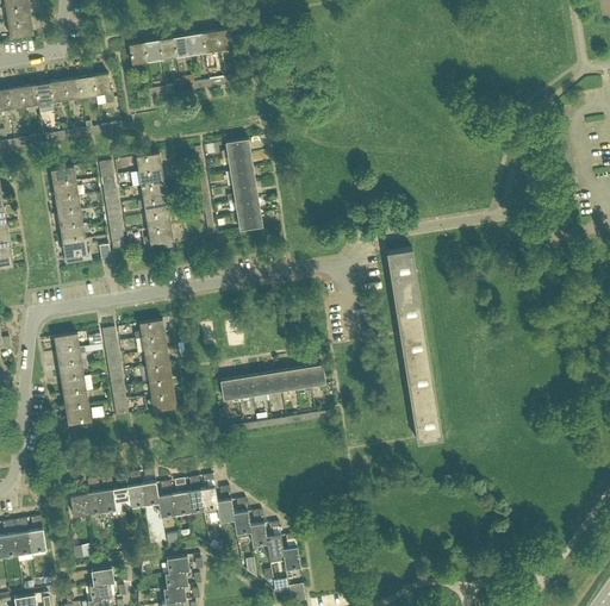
[(8,23),(31,19),(29,5),(6,8),(8,23)]
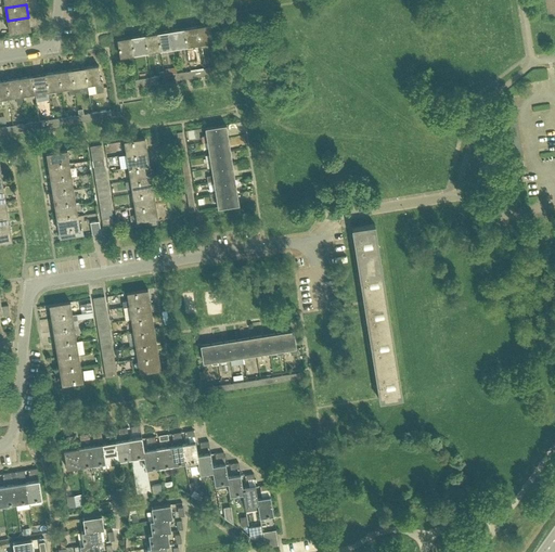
[(28,17),(8,21),(10,35),(30,31),(28,17)]
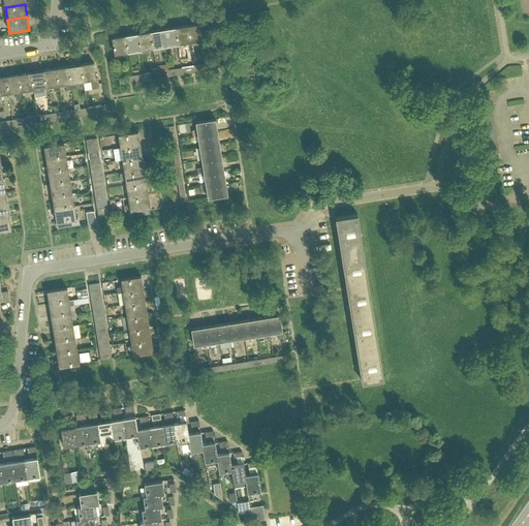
[(187,27),(189,43),(203,41),(200,25),(187,27)]
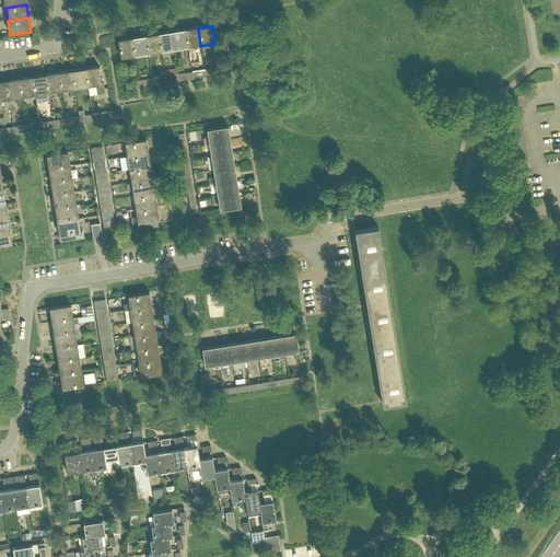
[(187,48),(200,46),(198,28),(185,31),(187,48)]
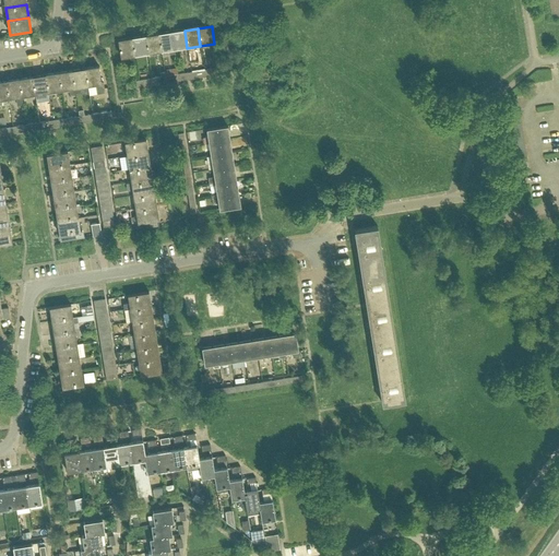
[(174,50),(175,50),(187,48),(185,31),(171,33),(174,50)]
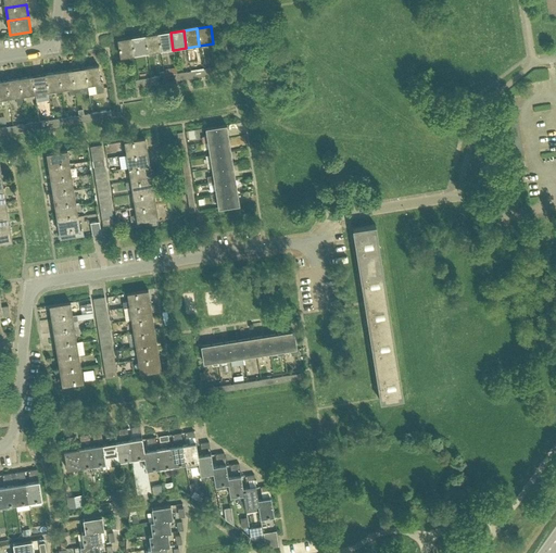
[(174,54),(174,50),(173,50),(171,33),(158,35),(160,52),(167,51),(168,55),(174,54)]
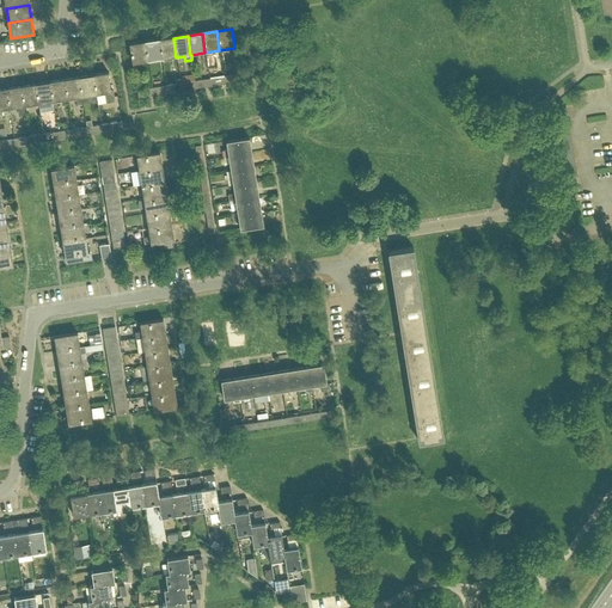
[(161,60),(176,57),(173,38),(159,41),(161,60)]
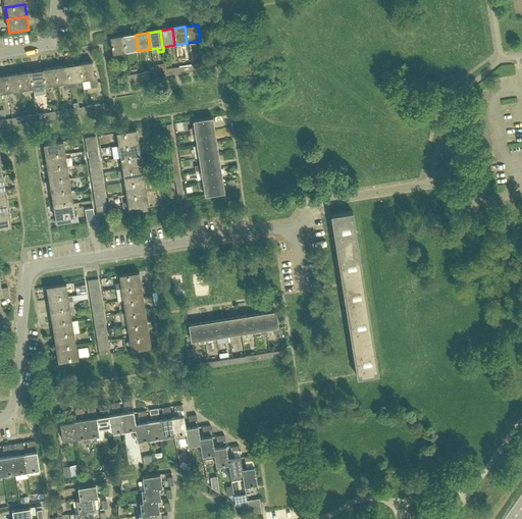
[(125,53),(138,51),(136,35),(123,37),(125,53)]
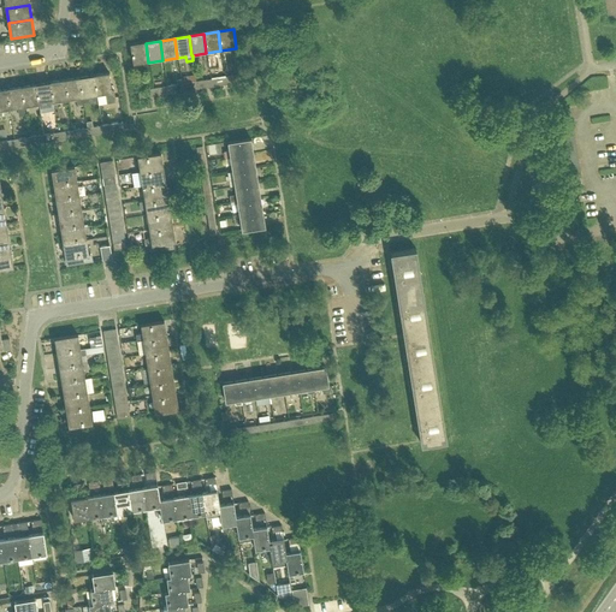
[(134,65),(148,63),(146,43),(130,46),(134,65)]
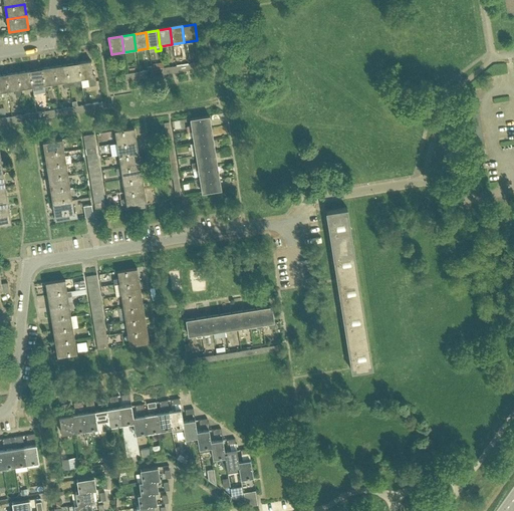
[(78,64),(80,80),(87,79),(89,88),(96,86),(95,77),(93,77),(90,62),(78,64)]
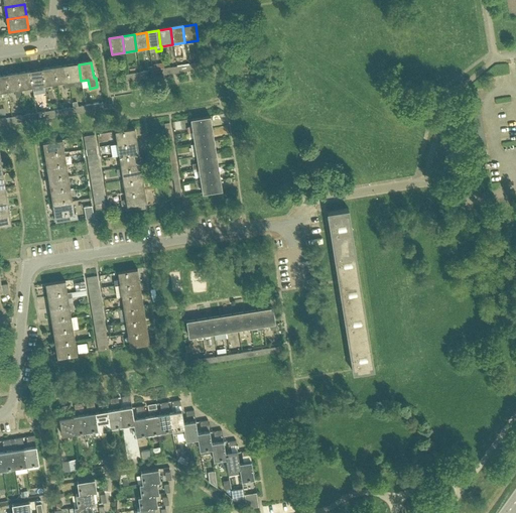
[(69,83),(81,81),(79,65),(67,67),(69,83)]
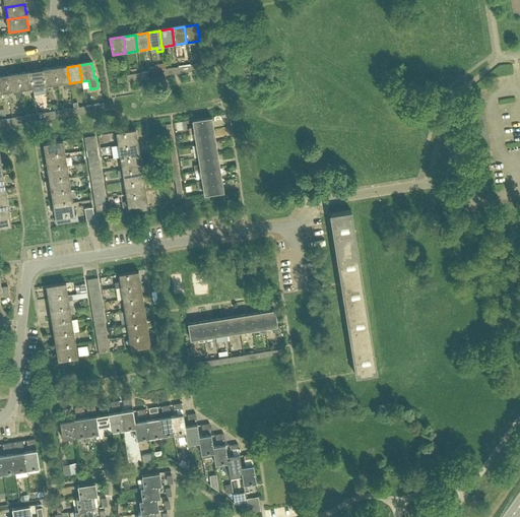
[(69,83),(67,67),(55,69),(57,85),(64,84),(64,88),(69,87),(69,83)]
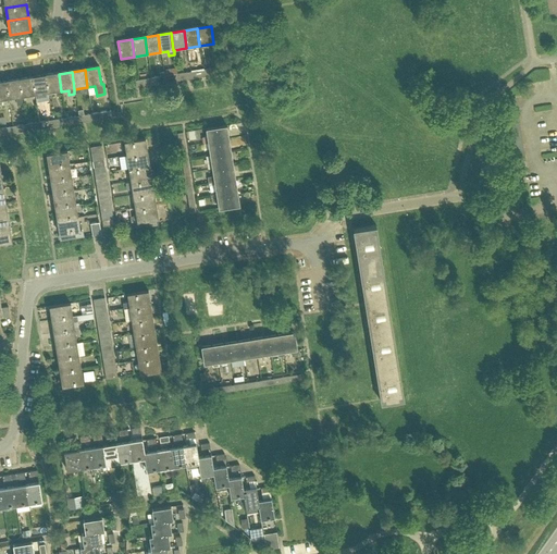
[(48,94),(61,91),(59,74),(45,76),(48,94)]
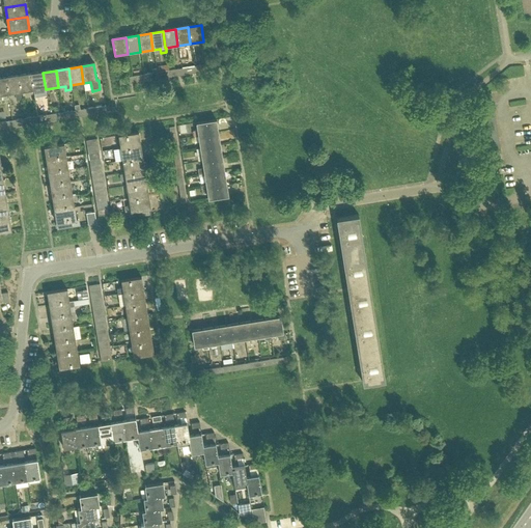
[(33,91),(46,89),(43,73),(30,75),(33,91)]
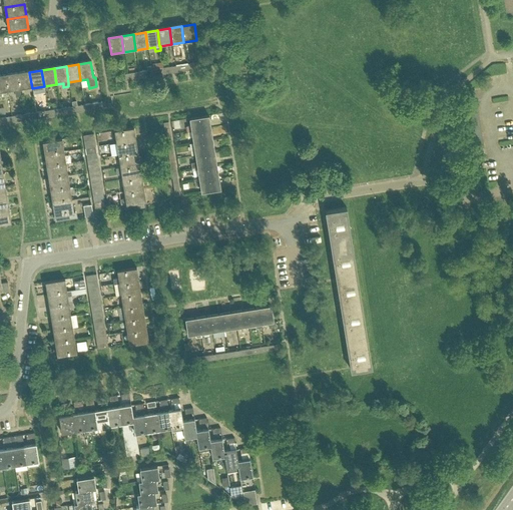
[(20,90),(32,88),(29,72),(17,74),(20,90)]
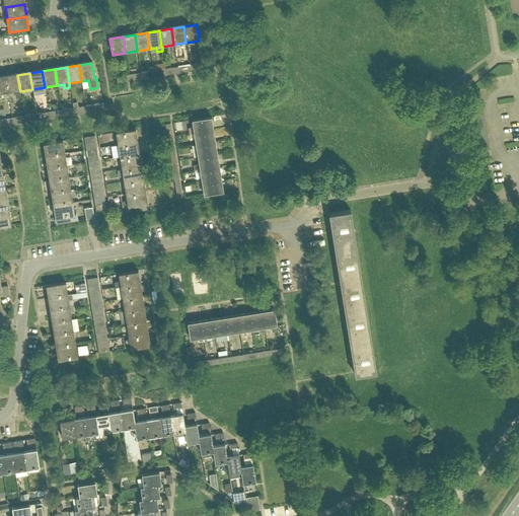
[(20,91),(17,75),(5,77),(8,93),(14,91),(16,99),(21,98),(20,91)]
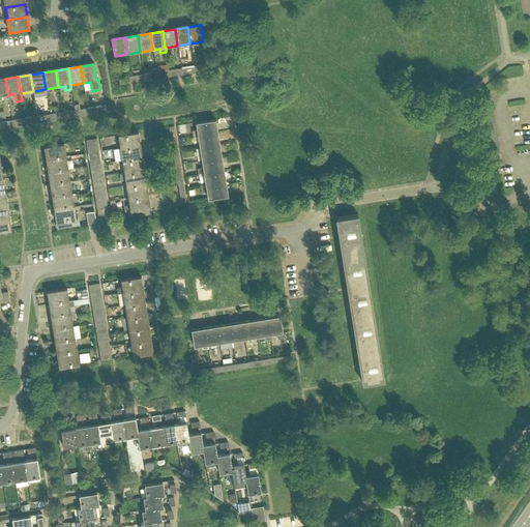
[(87,110),(88,117),(101,115),(100,108),(87,110)]
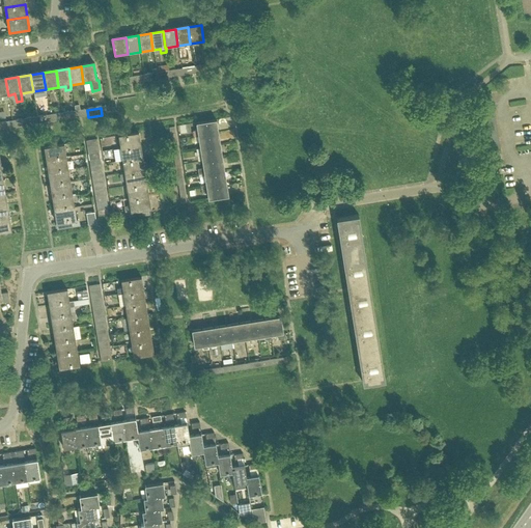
[(198,138),(218,134),(216,121),(196,124),(198,138)]
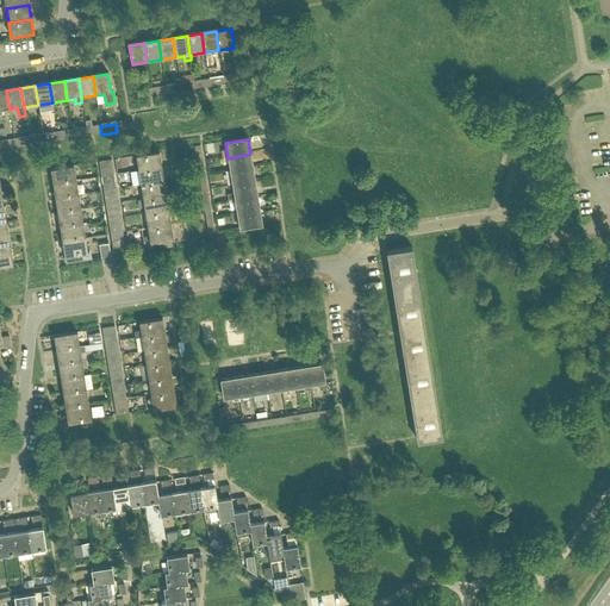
[(138,173),(162,169),(160,154),(136,157),(138,173)]
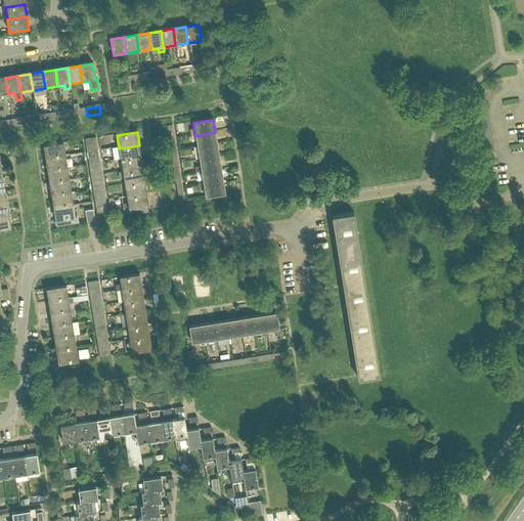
[(198,148),(217,145),(215,132),(195,136),(198,148)]
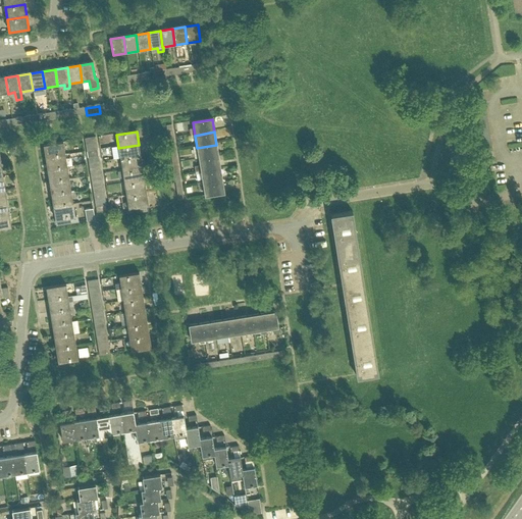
[(46,159),(65,156),(63,144),(44,147),(46,159)]
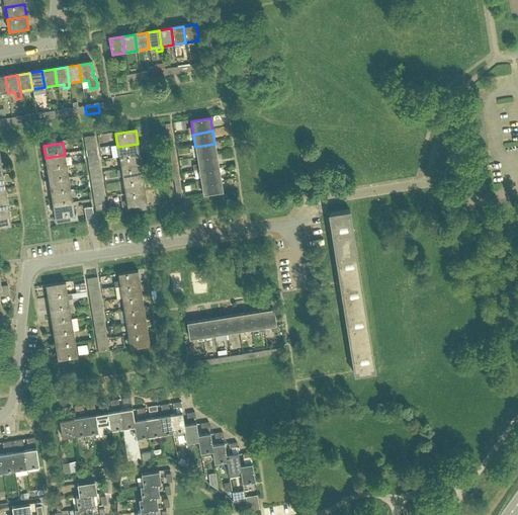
[(119,159),(140,156),(138,144),(117,147),(119,159)]
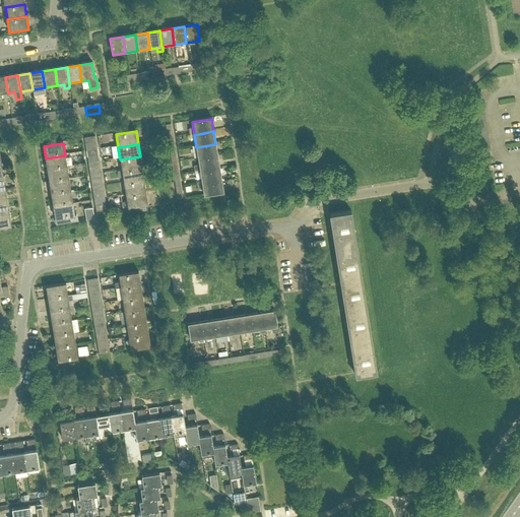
[(196,147),(198,159),(217,156),(215,144),(196,147)]
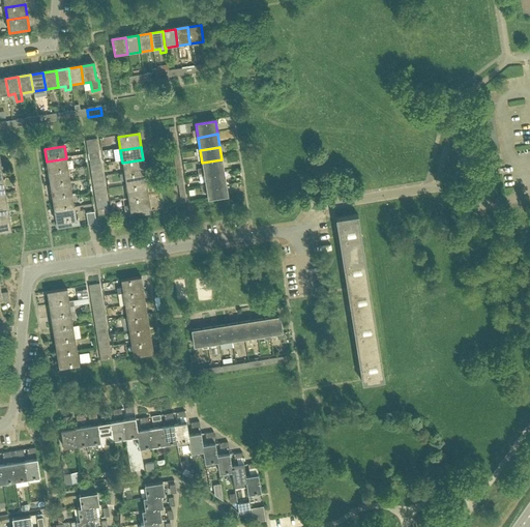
[(49,174),(68,171),(66,158),(47,162),(49,174)]
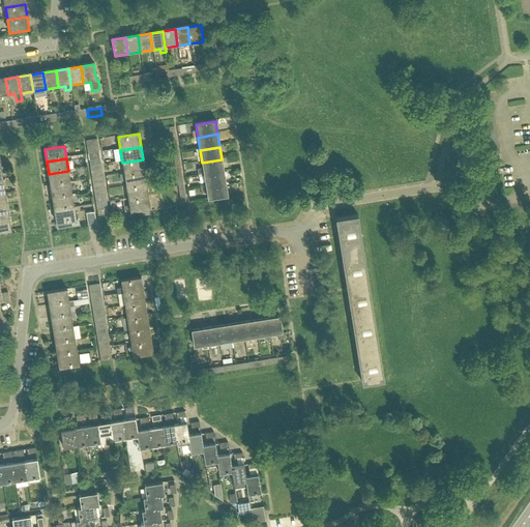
[(124,175),(144,172),(143,159),(122,163),(124,175)]
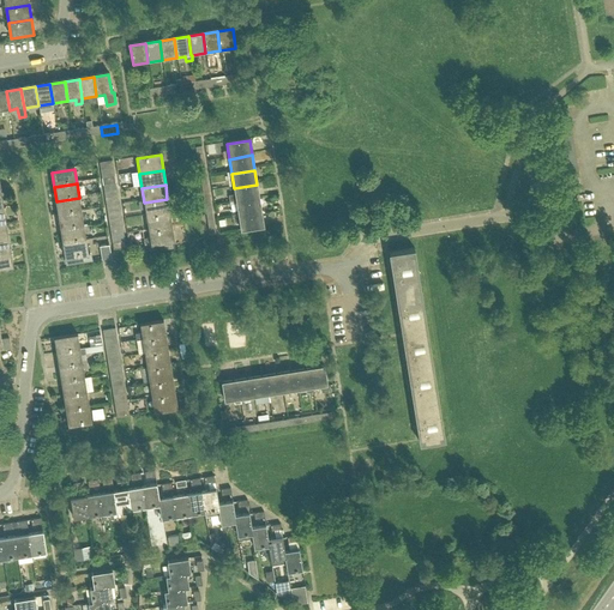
[(230,204),(236,203),(259,199),(257,185),(234,188),(235,197),(229,198),(230,204)]
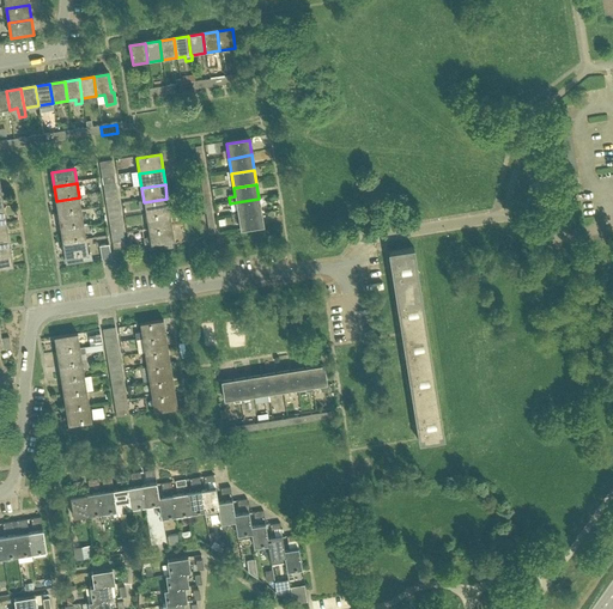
[(59,215),(82,212),(79,198),(56,201),(59,215)]
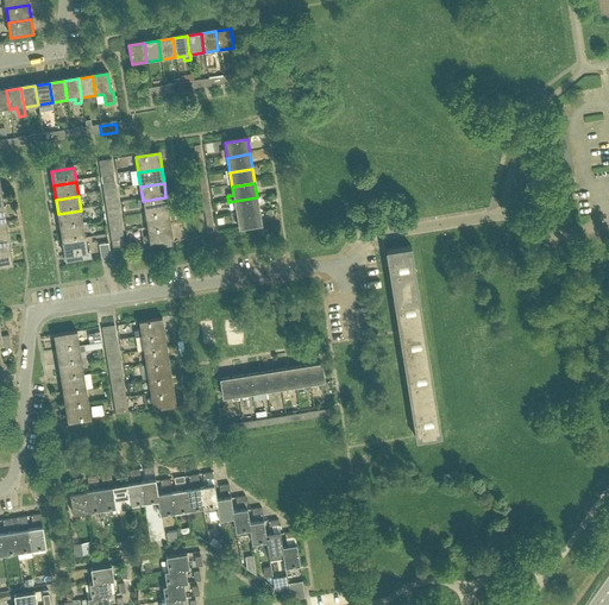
[(145,215),(168,212),(165,197),(143,201),(145,215)]
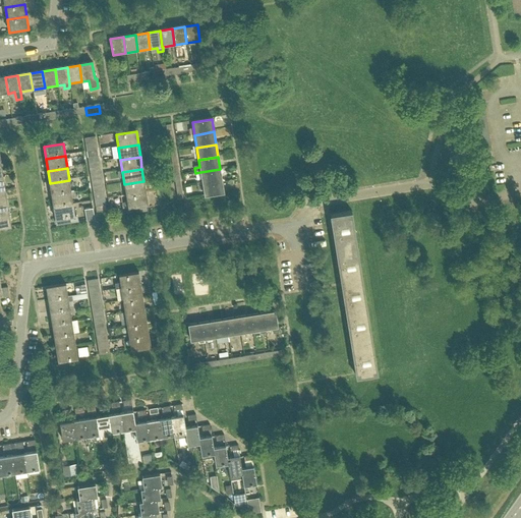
[(200,172),(203,184),(222,181),(220,169),(200,172)]
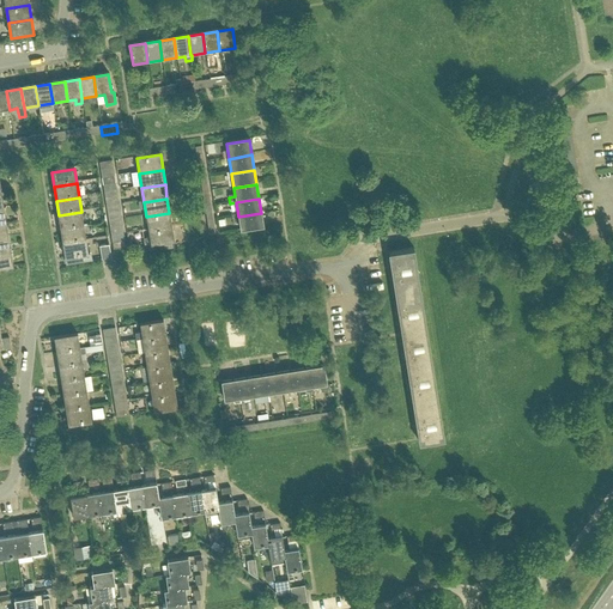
[(61,230),(84,226),(82,212),(59,215),(61,230)]
